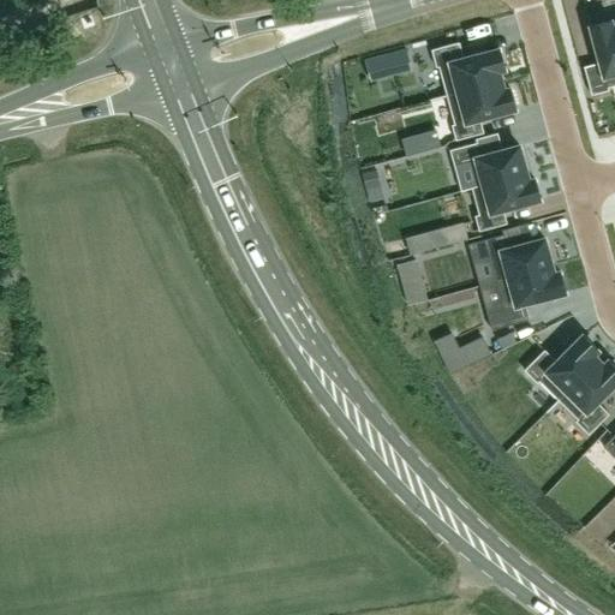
[(601,63),(584,67),(591,95),(609,90),(609,88),(614,85),(614,27),(613,28),(611,22),(591,28),(601,63)]
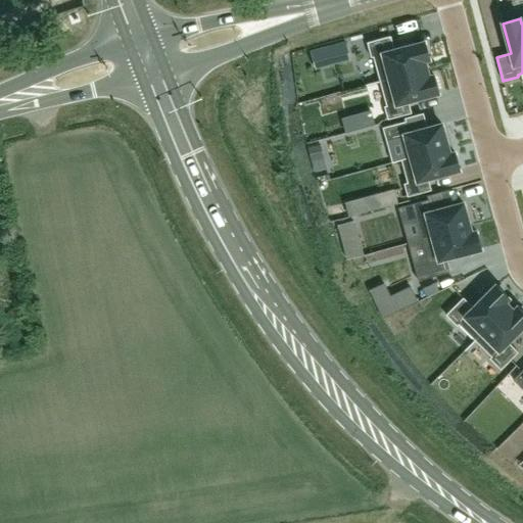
[(402,48),(402,47),(394,50),(390,37),(367,43),(371,58),(373,57),(380,82),(427,68),(425,61),(429,59),(425,42),(402,48)]
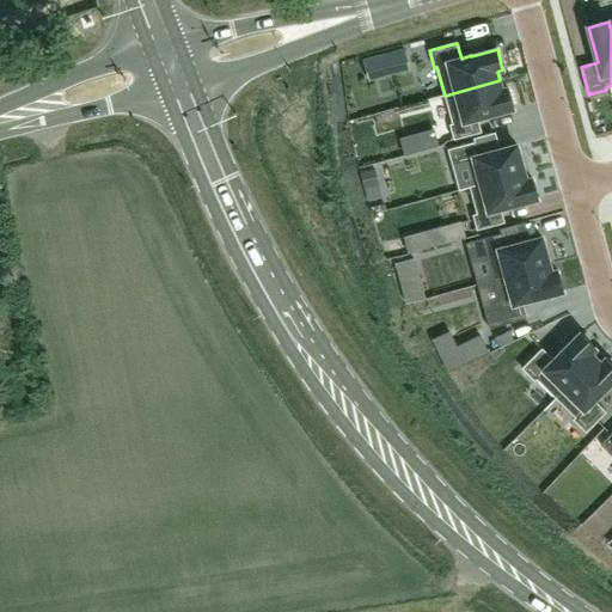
[(363,62),(368,81),(396,73),(410,69),(404,51),(390,55),(363,62)]
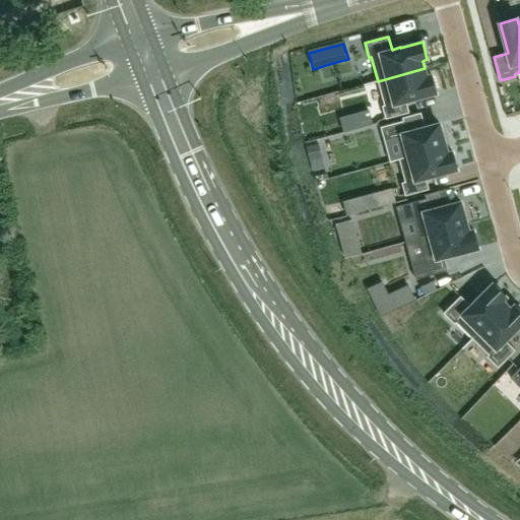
[(382,106),(386,119),(409,113),(406,101),(436,92),(432,75),(427,76),(425,68),(378,81),(384,106),(382,106)]
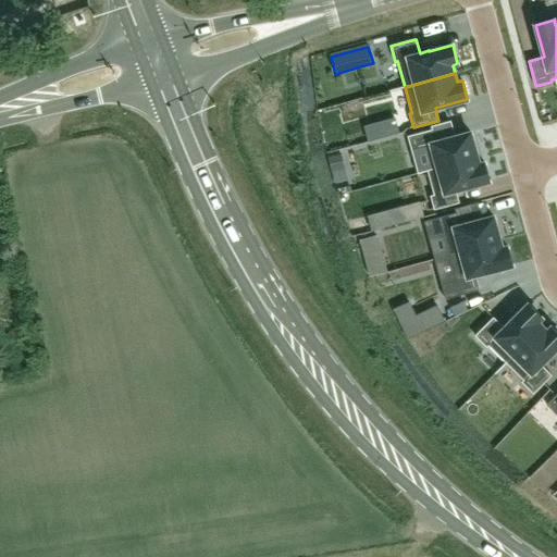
[(471,132),(455,136),(436,141),(433,130),(407,136),(411,150),(426,146),(432,170),(478,158),(471,132)]
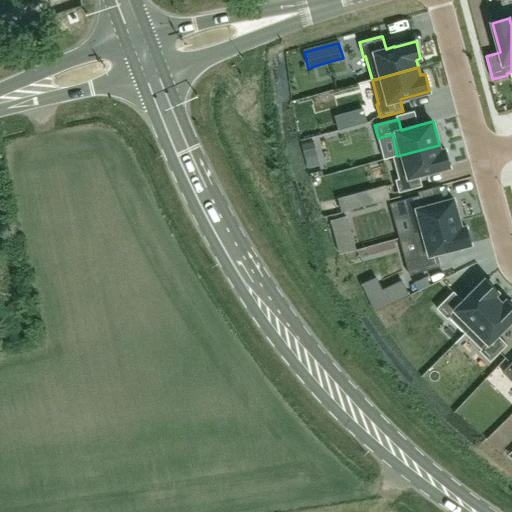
[(397,156),(393,157),(399,179),(395,180),(399,193),(422,186),(419,175),(450,166),(445,149),(440,150),(439,145),(397,156)]
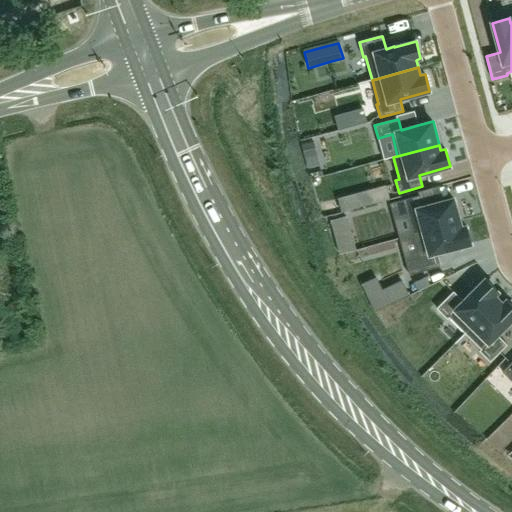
[(370,189),(374,203),(390,199),(386,184),(370,189)]
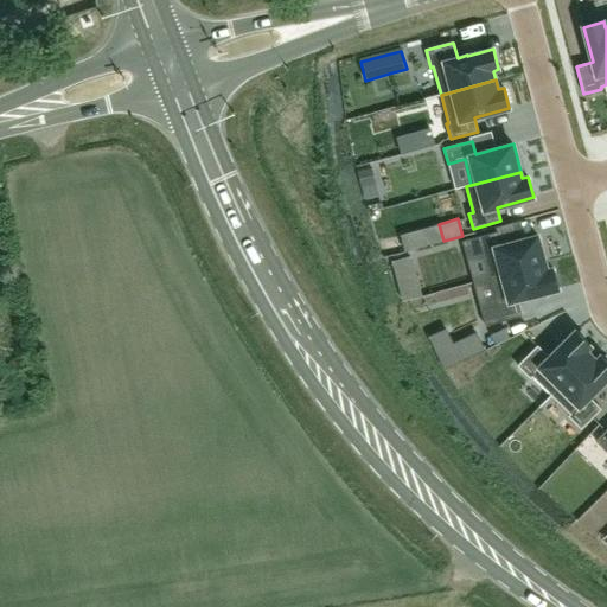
[(467,256),(484,253),(491,278),(545,263),(538,236),(525,238),(503,246),(499,231),(462,242),(466,257),(467,256)]
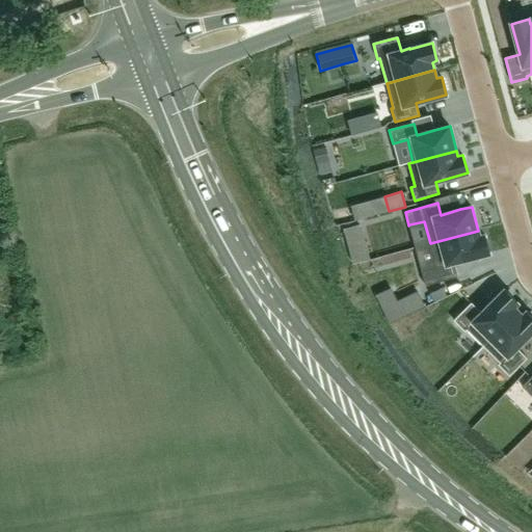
[(343,230),(348,247),(365,243),(361,225),(343,230)]
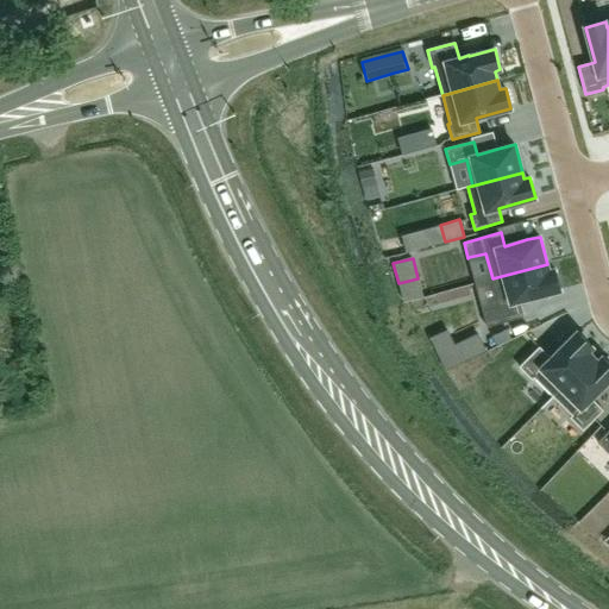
[(482,309),(487,327),(523,316),(520,301),(540,295),(560,290),(554,269),(548,271),(547,264),(493,278),(500,305),(483,309),(482,309)]
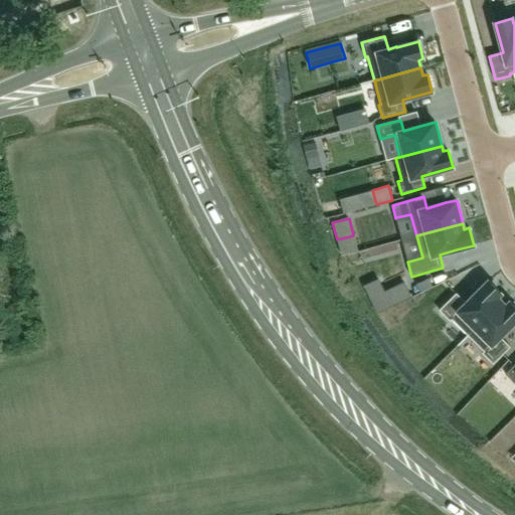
[(468,335),(502,302),(497,297),(501,294),(488,281),(466,303),(456,293),(439,310),(450,321),(452,320),(468,335)]
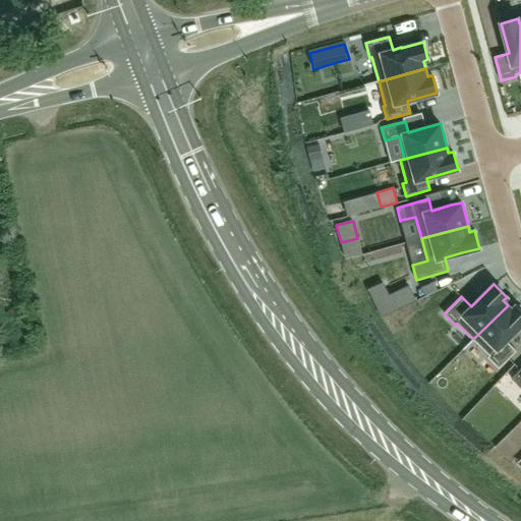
[(408,285),(389,295),(373,302),(381,317),(416,300),(408,285)]
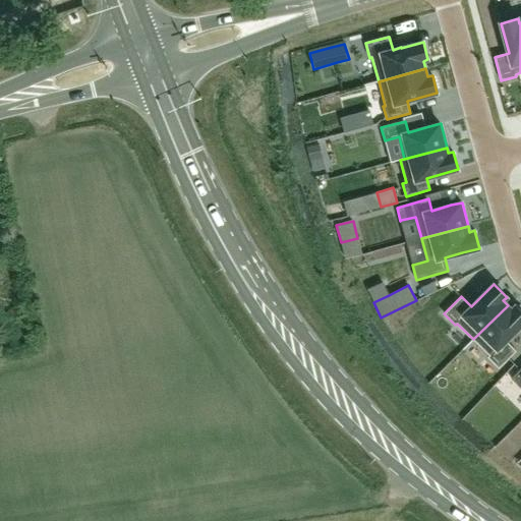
[(508,305),(473,339),(489,355),(487,357),(499,368),(516,351),(506,341),(520,326),(520,311),(515,305),(512,309),(508,305)]
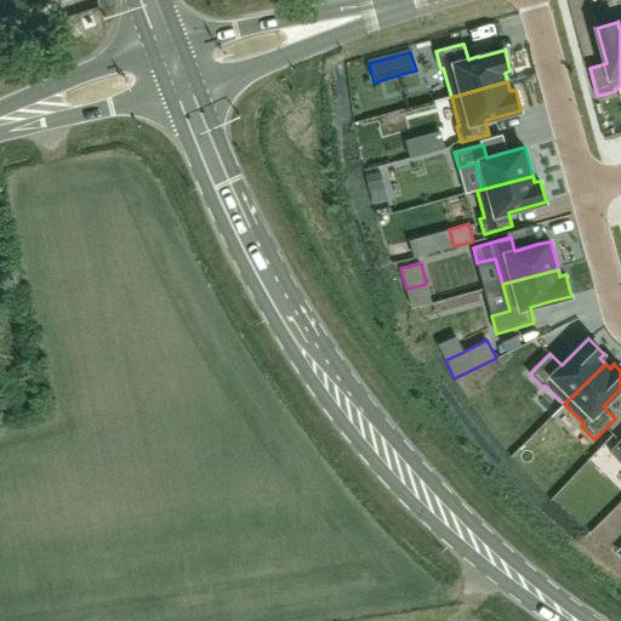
[(620,438),(609,451),(620,462),(620,438)]
